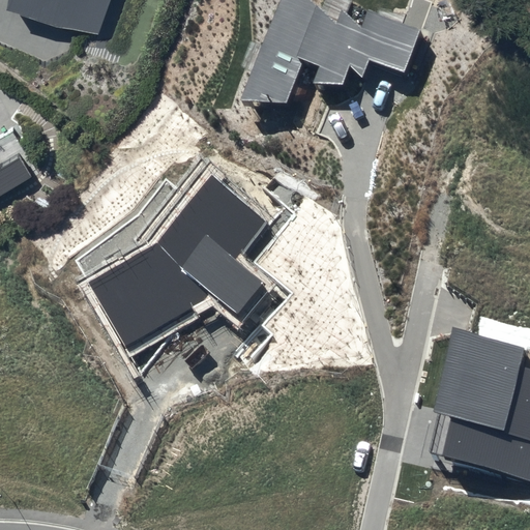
[(10,0),(9,4),(99,33),(110,0),(10,0)]
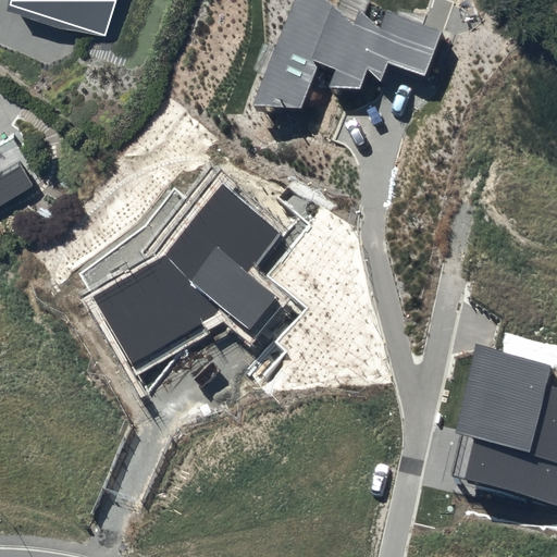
[(332,3),(327,0),(295,0),(252,107),(300,108),(319,63),(334,70),(327,87),(361,89),(369,70),(381,82),(388,62),(424,75),(441,31),(387,11),(380,28),(359,11),(354,24),(332,3)]
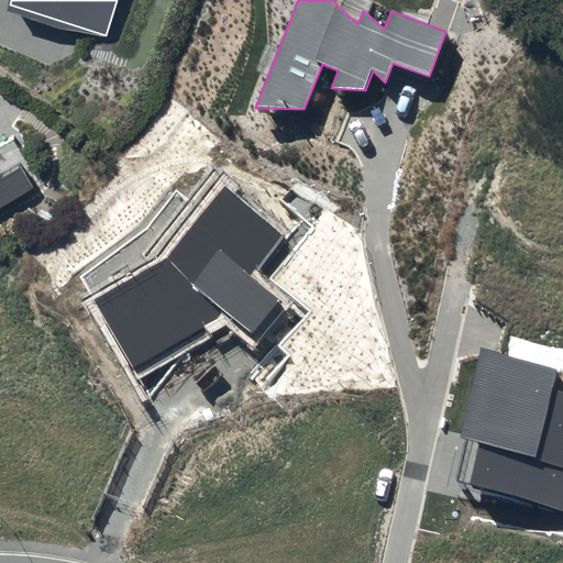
[(0,208),(34,188),(20,167),(0,179),(0,208)]
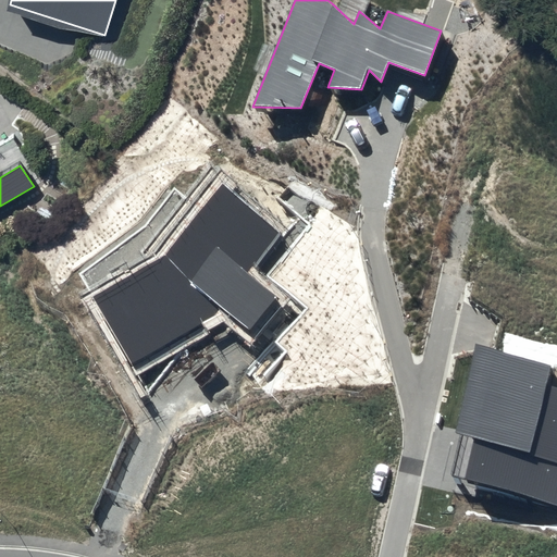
[(280,234),(222,186),(166,255),(94,297),(130,364),(221,310),(249,332),(275,297),(247,274),(280,234)]
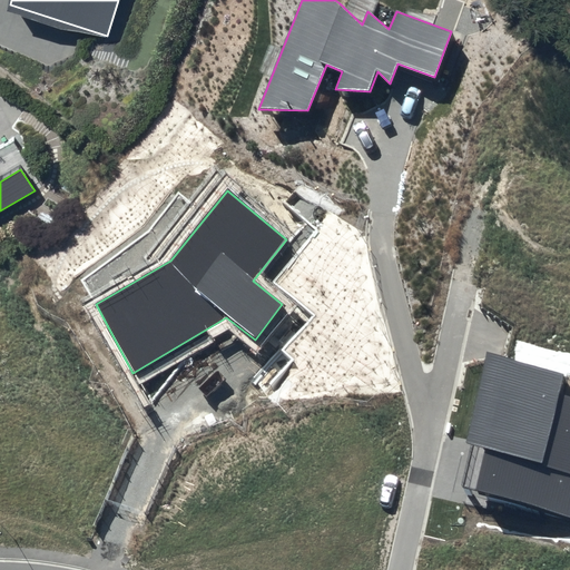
[(567,372),(489,353),(467,444),(487,449),(477,491),(569,513),(569,397),(560,395),(567,372)]
